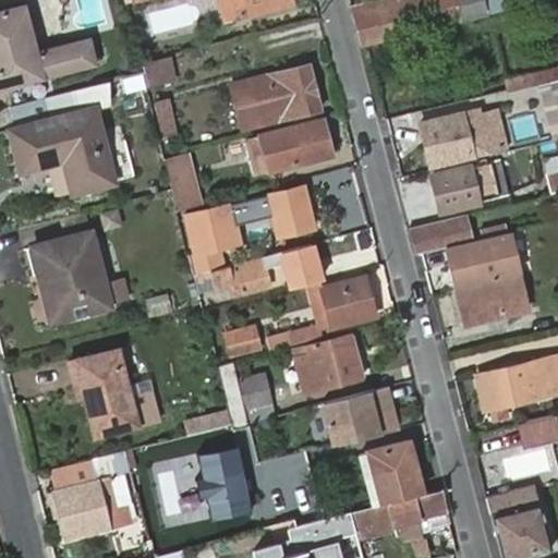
[(207,0),(214,24),(231,20),(227,0),(207,0)]
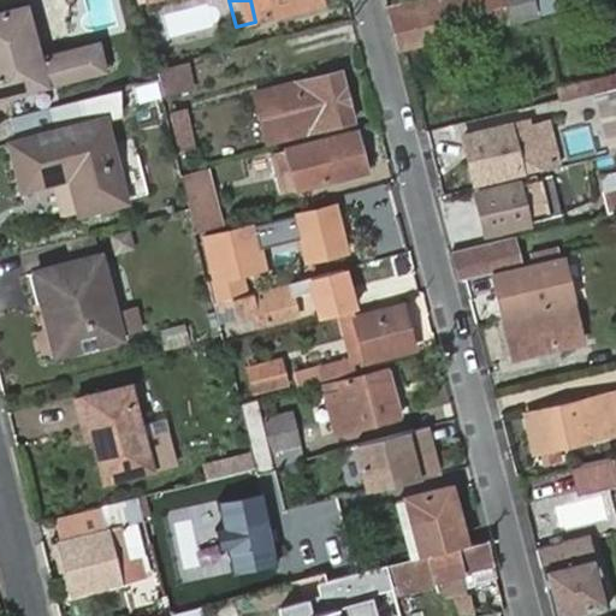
[(250,0),(255,22),(320,5),(319,0),(250,0)]
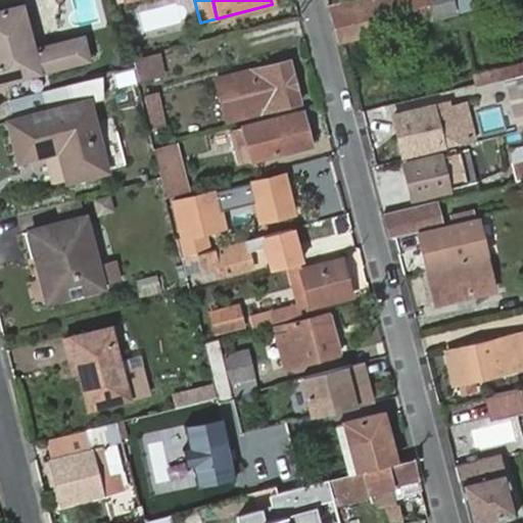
[(349,0),(327,5),(337,42),(456,13),(452,0),(349,0)]
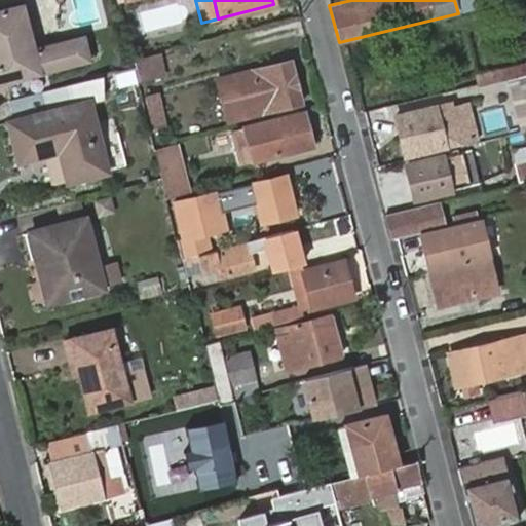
[(454,0),(458,13),(479,9),(476,0),(454,0)]
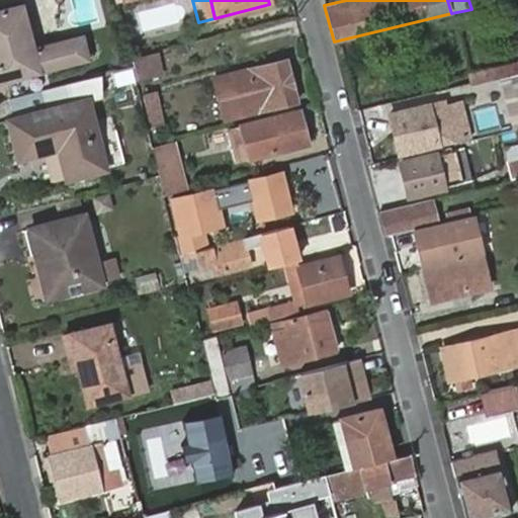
[(0,10),(0,79),(89,58),(84,37),(35,49),(24,5),(0,10)]
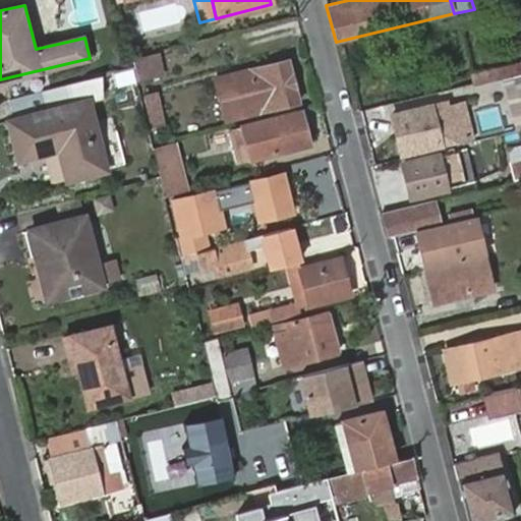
[(130,58),(135,78),(160,72),(155,53),(130,58)]
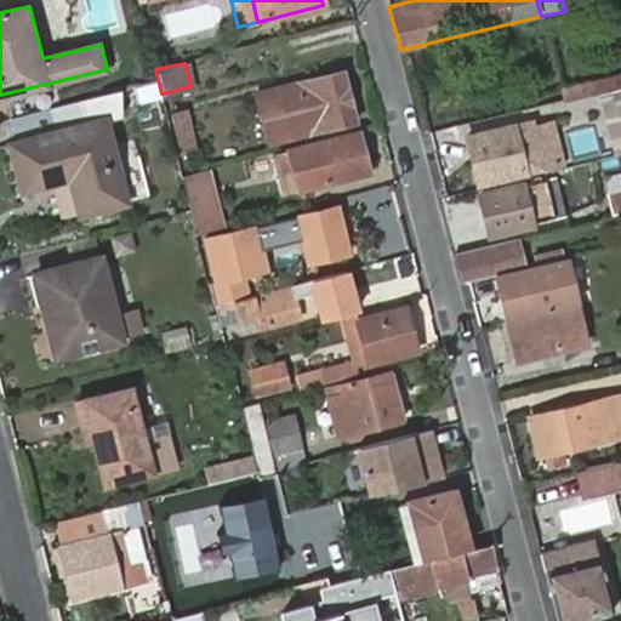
[(298,83),(312,134),(354,123),(341,72),(298,83)]
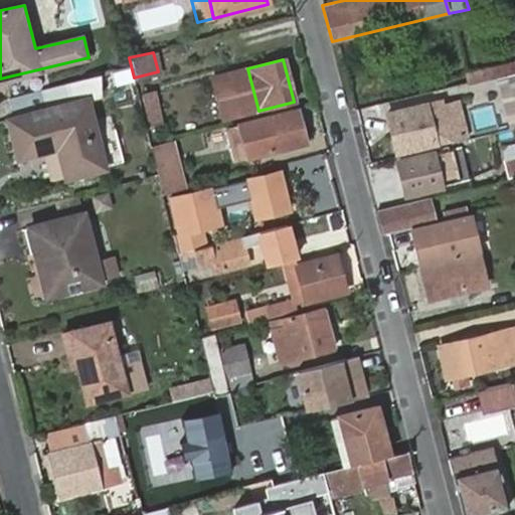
[(514,60),(465,73),(467,84),(514,74),(514,76),(514,60)]
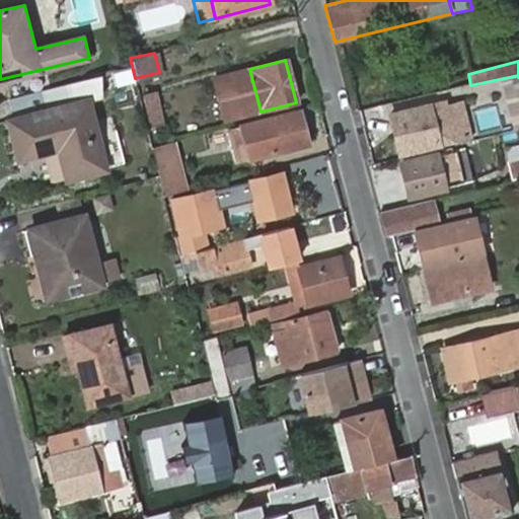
[(261,112),(249,69),(212,78),(223,122),(261,112)]
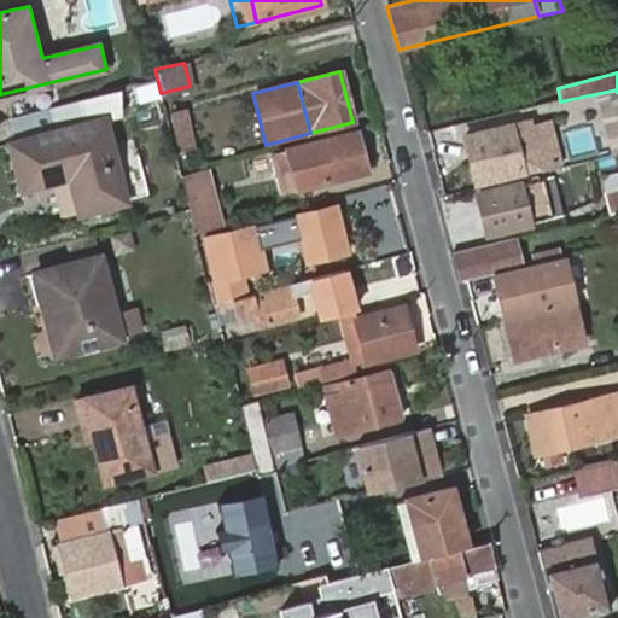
[(608,153),(617,151),(617,92),(617,89),(560,101),(565,121),(599,115),(608,153)]
